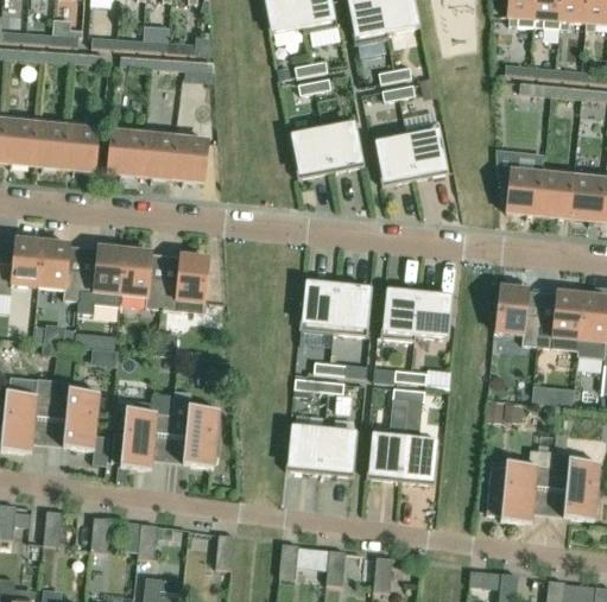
[(305,32),(298,0),(264,0),(270,33),(303,27),(304,32),(305,32)]
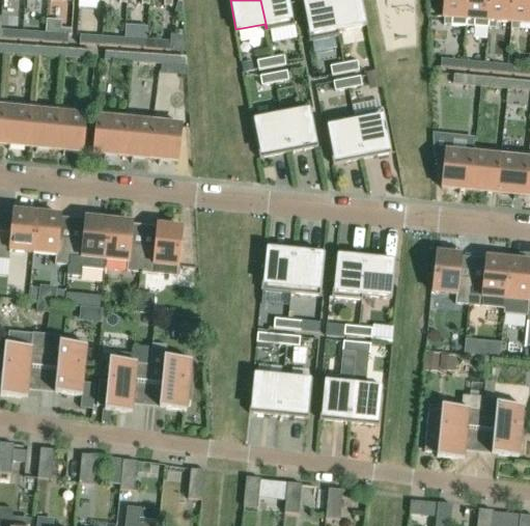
[(260,0),(267,28),(296,23),(290,0),(260,0)]
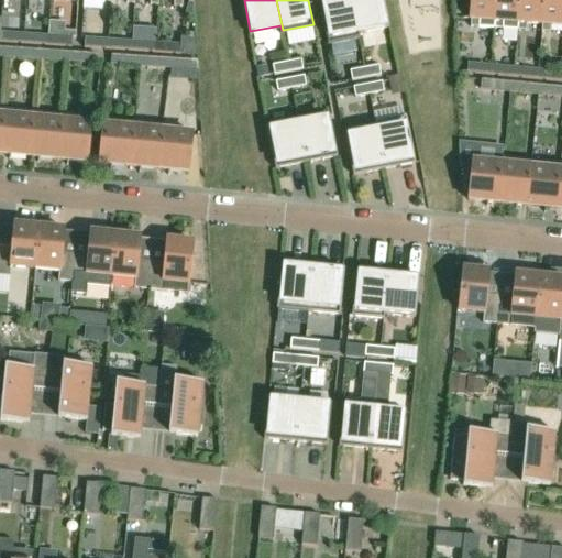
[(360,34),(353,0),(320,0),(329,41),(360,34)]
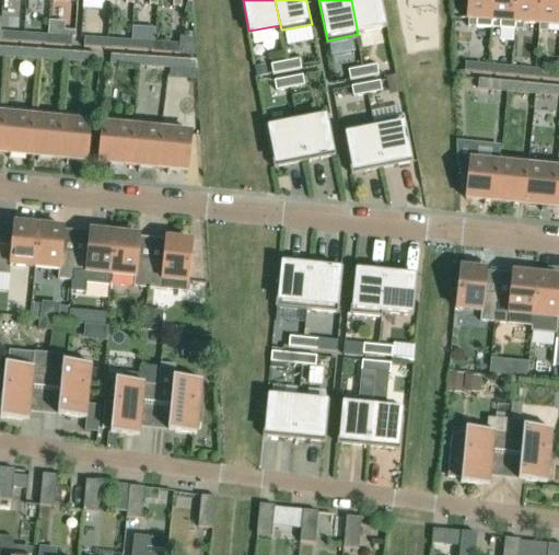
[(359,34),(358,30),(387,23),(383,0),(351,0),(358,34),(359,34)]
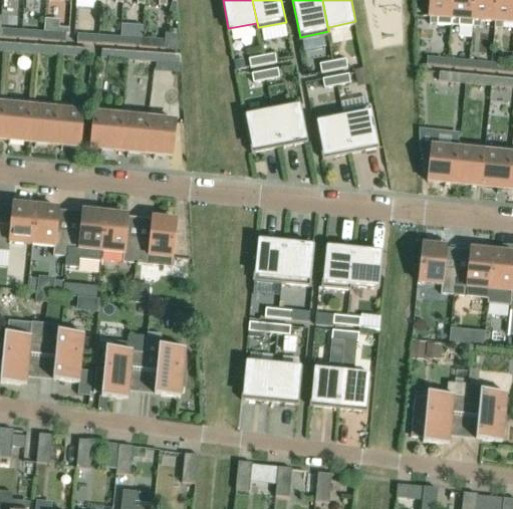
[(452,22),(452,15),(453,0),(431,0),(430,13),(429,12),(429,14),(431,14),(430,20),(438,21),(452,22)]
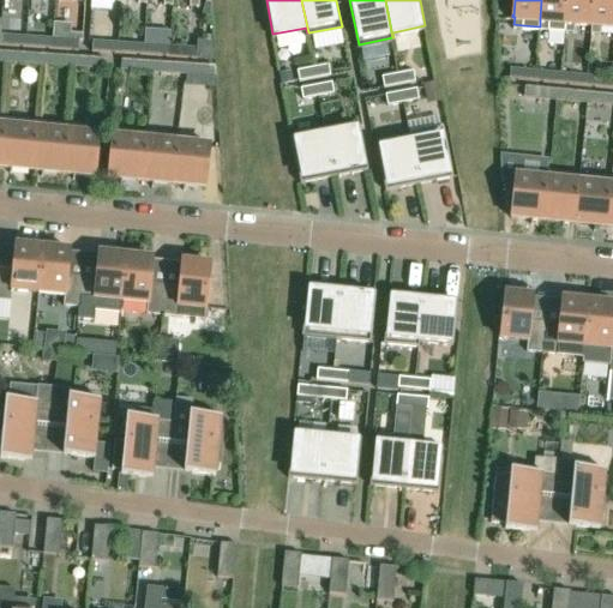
[(541,0),(540,18),(540,26),(565,28),(566,20),(568,0),(541,0)]
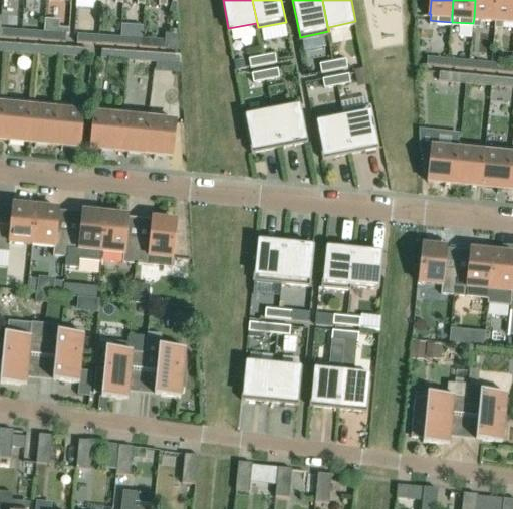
[(495,18),(496,0),(475,0),(474,17),(473,23),(481,24),(482,17),(495,18)]
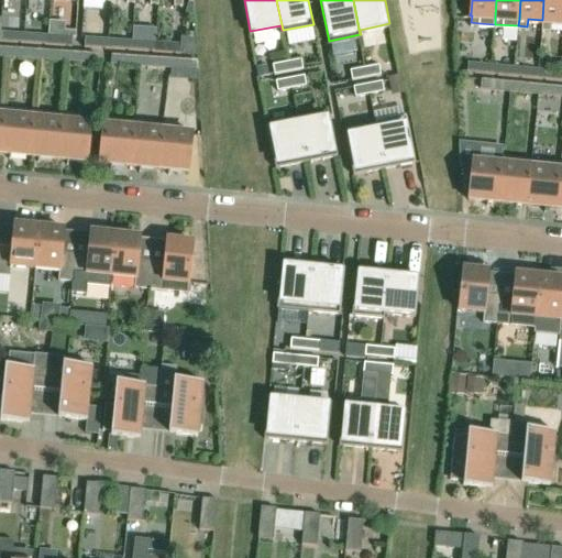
[(543,0),(542,20),(542,28),(551,28),(551,21),(561,21),(561,0),(543,0)]
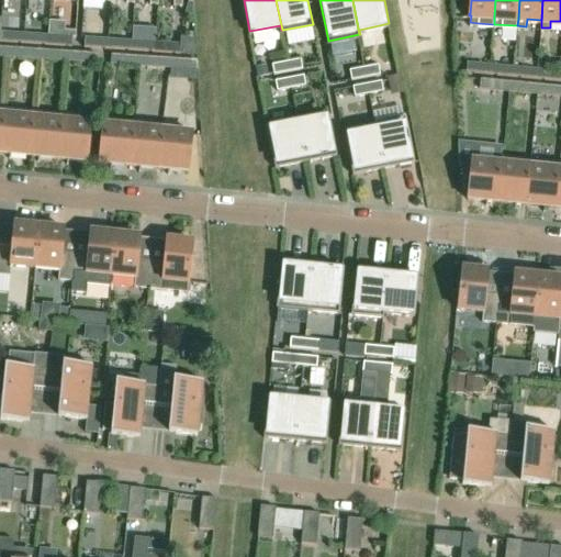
[(25,40),(25,30),(2,29),(1,37),(25,40)]
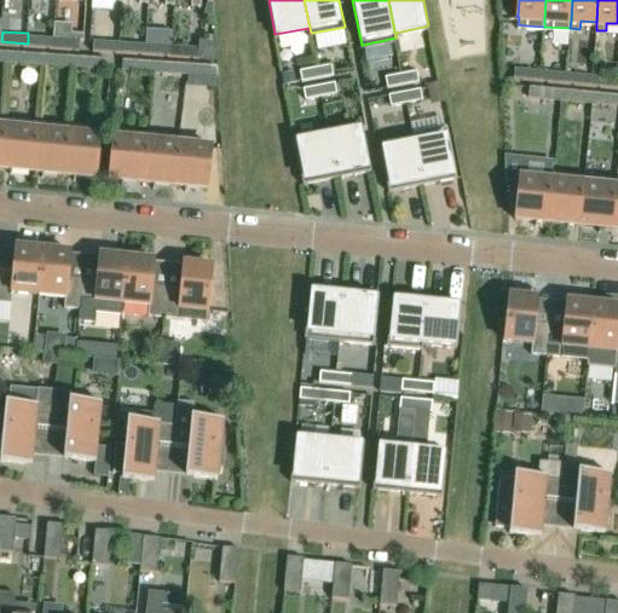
[(53,45),(55,35),(28,33),(28,44),(53,45)]
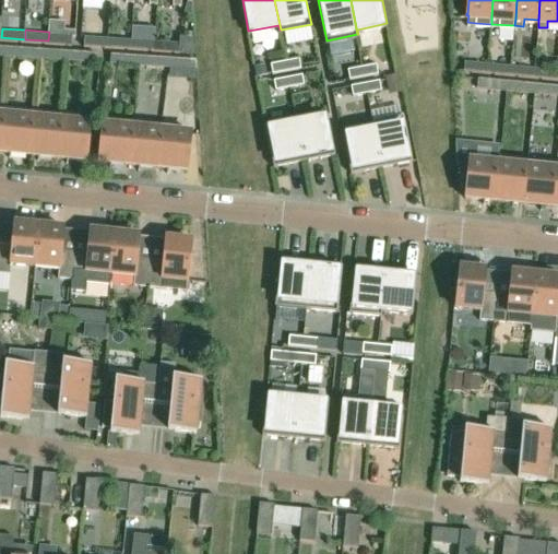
[(48,40),(72,43),(72,33),(49,32),(48,40)]
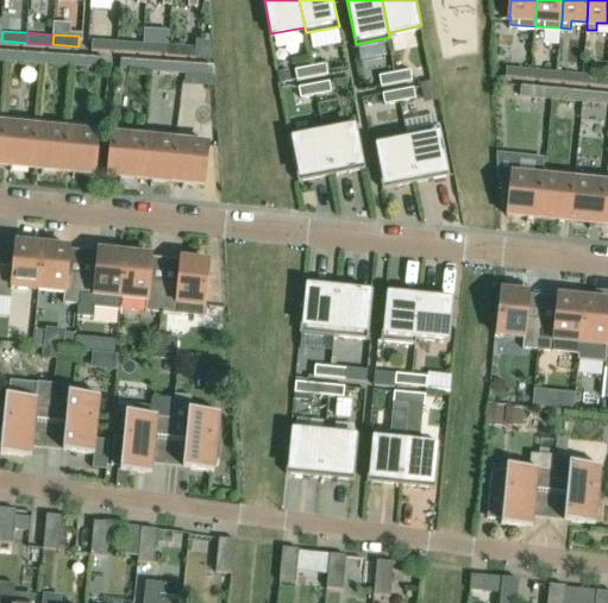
[(118,49),(118,38),(93,37),(92,46),(118,49)]
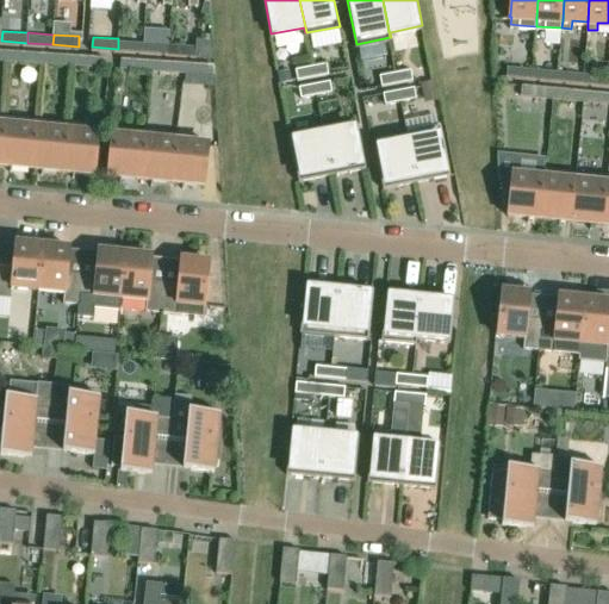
[(143,50),(144,41),(118,38),(118,49),(143,50)]
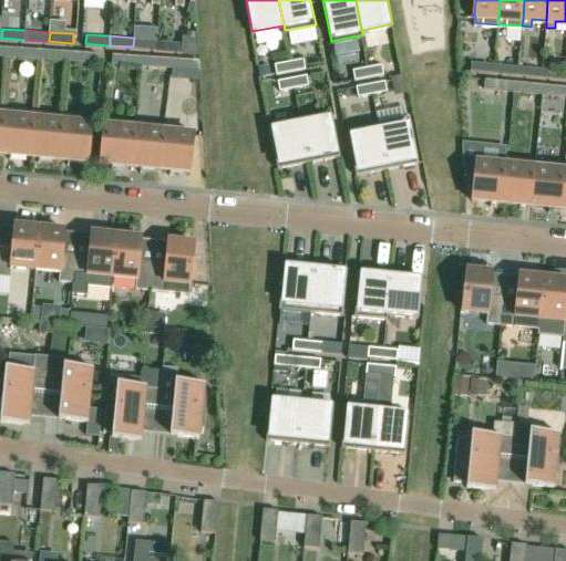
[(157,49),(157,39),(134,38),(133,47),(157,49)]
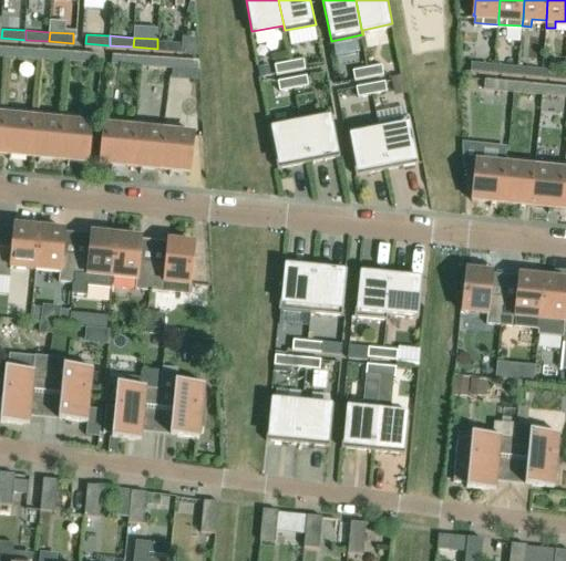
[(157,49),(181,50),(182,41),(157,39),(157,49)]
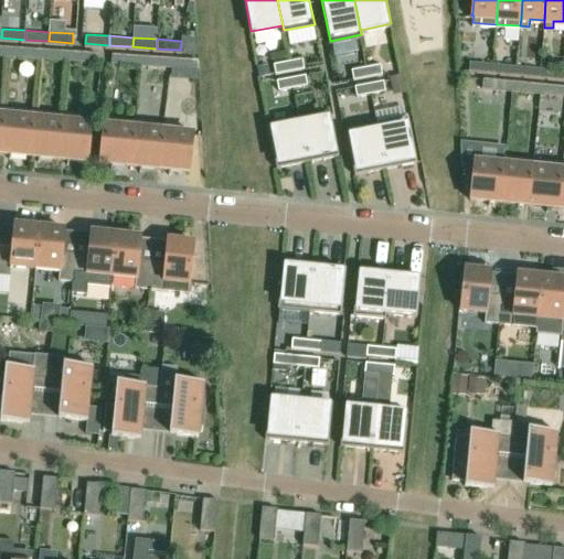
[(0,52),(10,53),(11,44),(0,42),(0,52)]
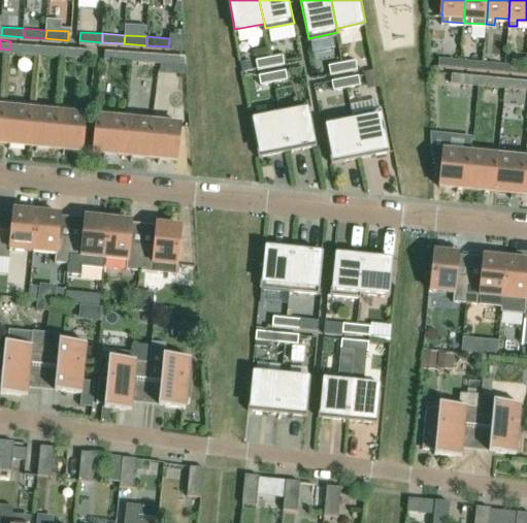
[(37,42),(10,41),(9,50),(36,52),(37,42)]
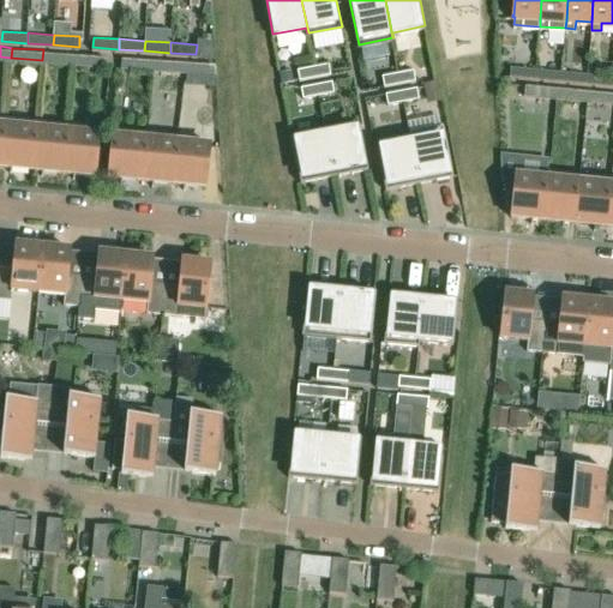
[(43,49),(42,60),(73,62),(74,52),(43,49)]
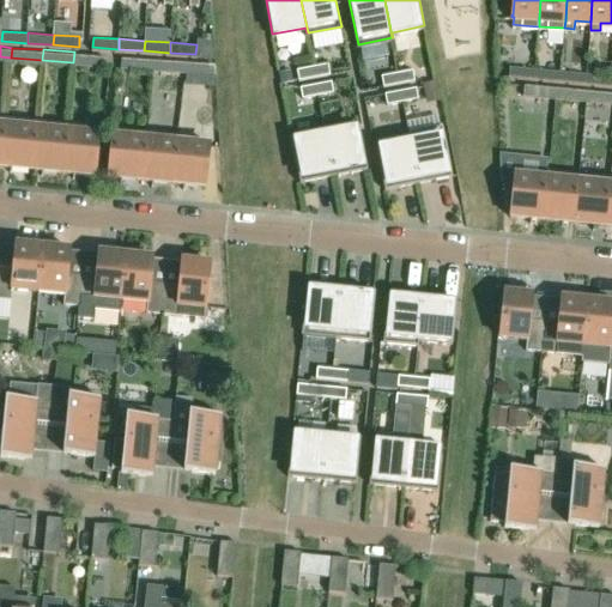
[(107,54),(74,52),(73,62),(105,64),(107,54)]
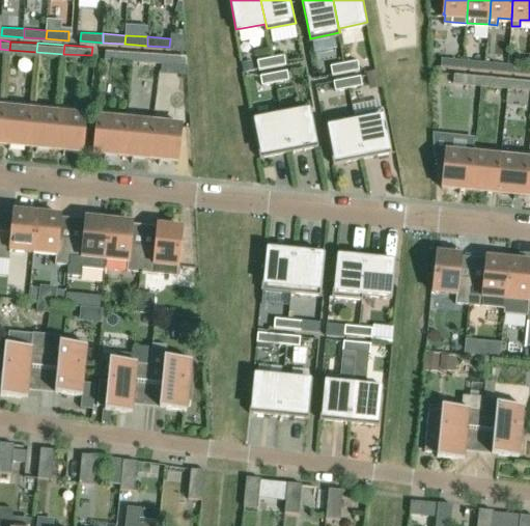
[(133,50),(106,48),(105,56),(132,58),(133,50)]
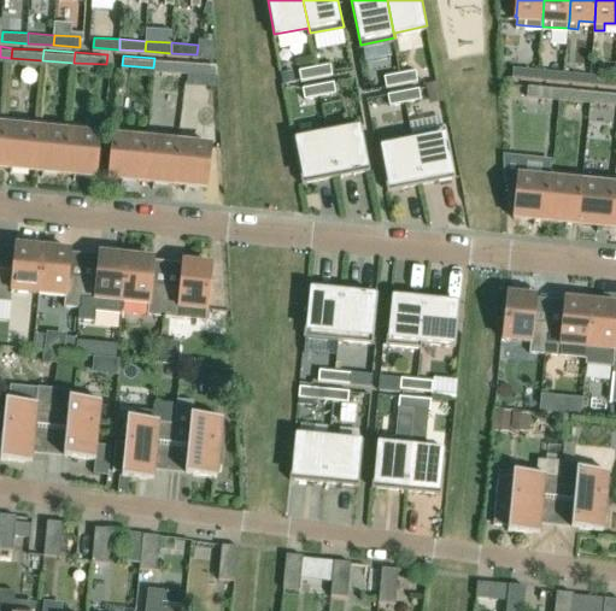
[(186,59),(154,58),(153,68),(186,70),(186,59)]
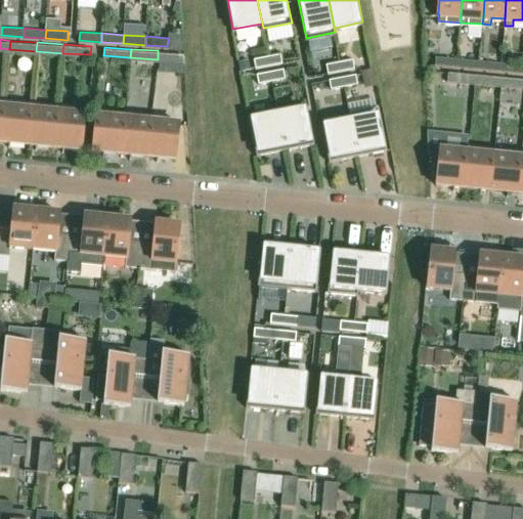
[(158,50),(158,59),(184,61),(184,52),(158,50)]
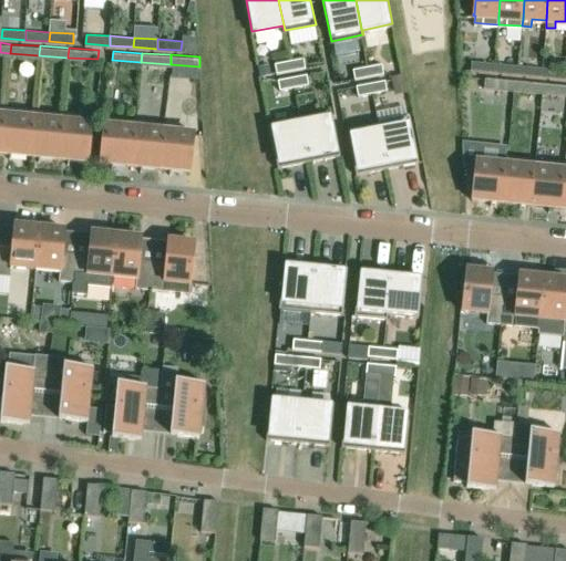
[(291,69),(306,65),(304,55),(289,59),(291,69)]
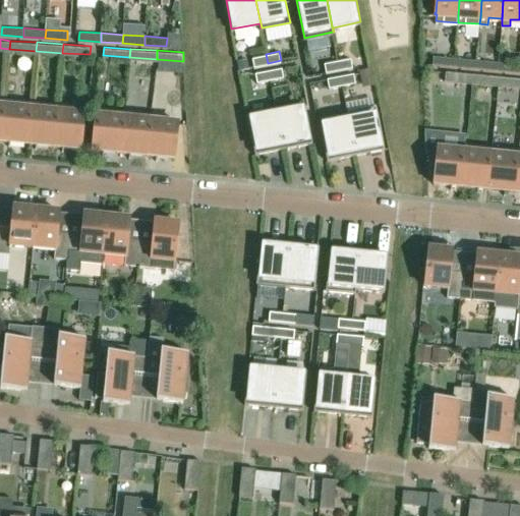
[(266,54),(252,56),(254,65),(268,63),(266,54)]
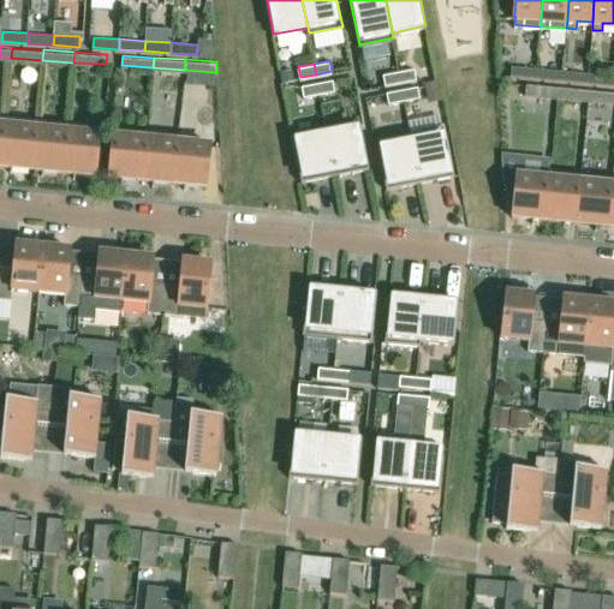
[(537,77),(537,67),(512,64),(511,75),(537,77)]
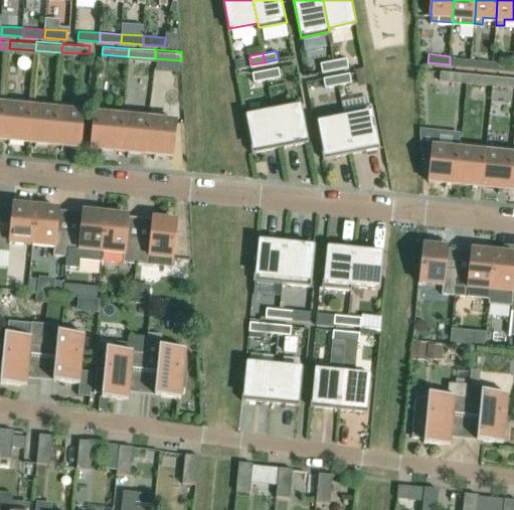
[(347,55),(334,58),(336,67),(349,65),(347,55)]
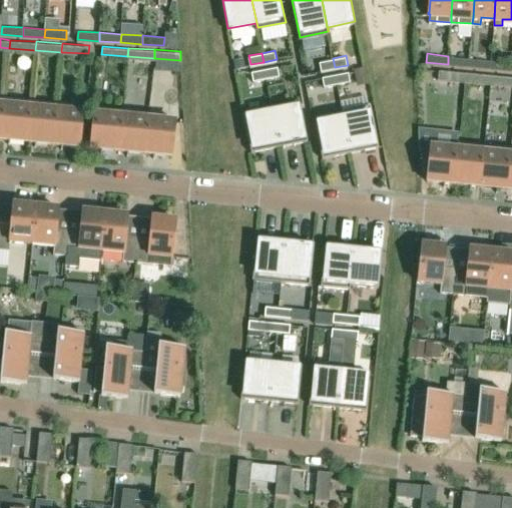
[(469,66),(470,58),(448,56),(448,64),(469,66)]
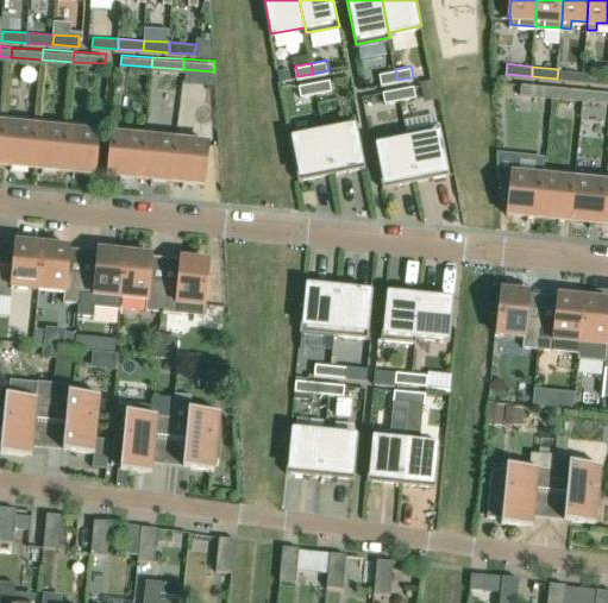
[(382,83),(397,80),(395,69),(380,71),(382,83)]
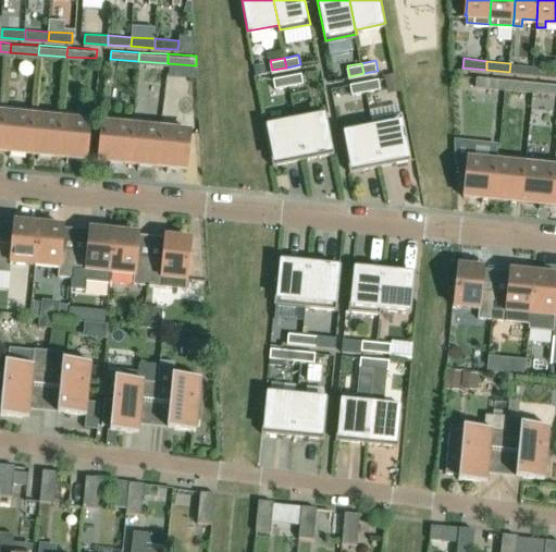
[(533,74),(533,65),(510,63),(509,72),(533,74)]
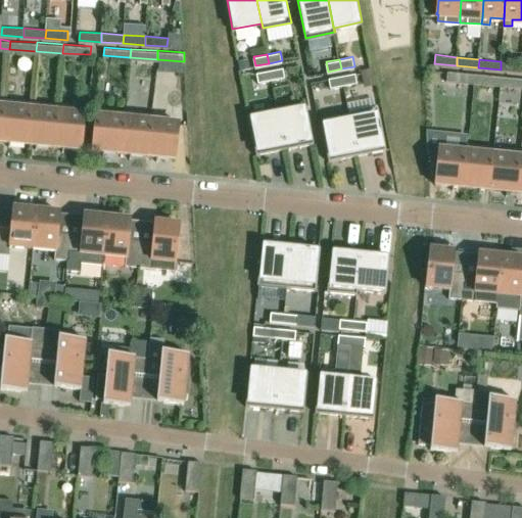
[(521,63),(501,61),(501,69),(521,72),(521,63)]
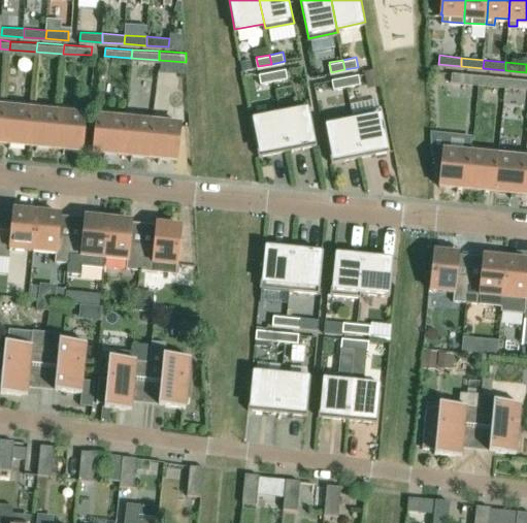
[(288,76),(286,67),(272,70),(274,79),(288,76)]
